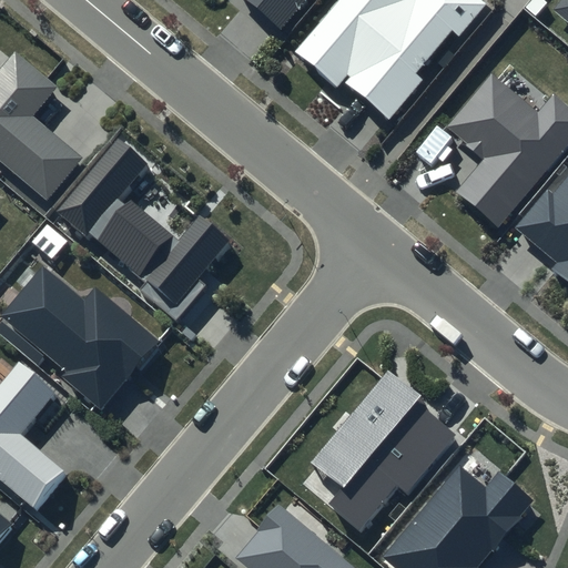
[(245,0),(282,30),(306,0),(245,0)]
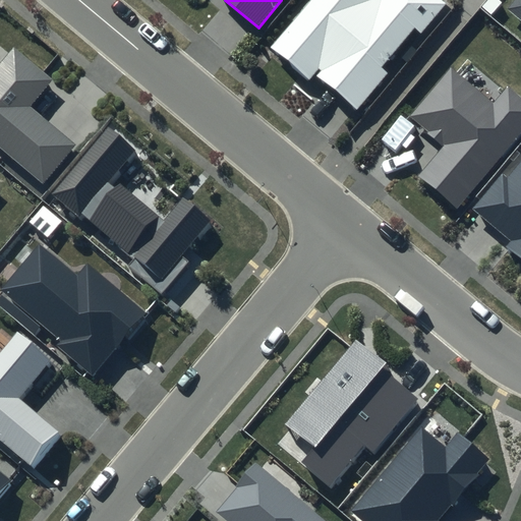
[(312,0),(273,48),(308,77),(313,72),(357,109),(388,72),(382,68),(415,29),(421,34),(447,3),(443,0),(312,0)]
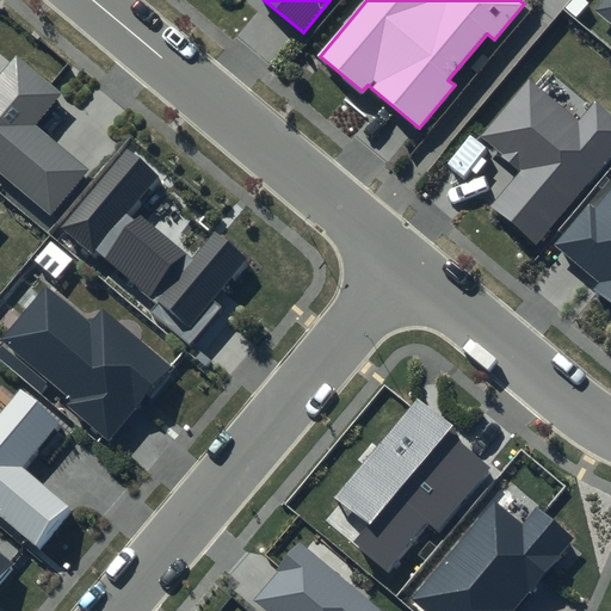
[(610,0),(605,0),(597,11),(610,22),(610,0)]
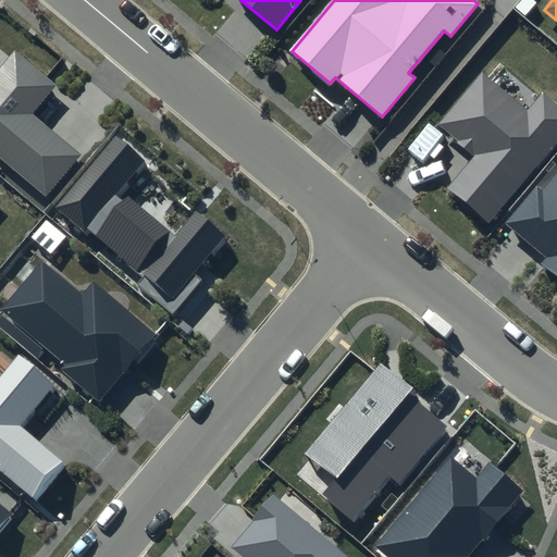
[(54,85),(13,51),(0,66),(0,158),(46,196),(81,155),(31,113),(54,85)]
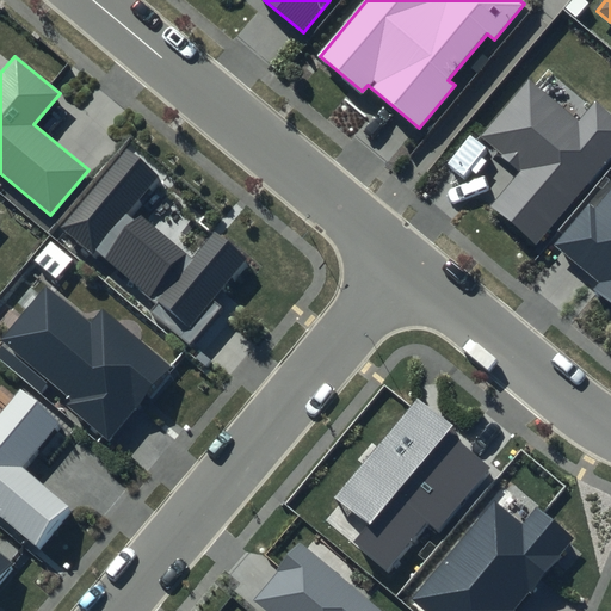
[(579,122),(529,80),(481,137),(519,170),(489,207),(537,246),(610,156),(610,111),(597,99),(579,122)]
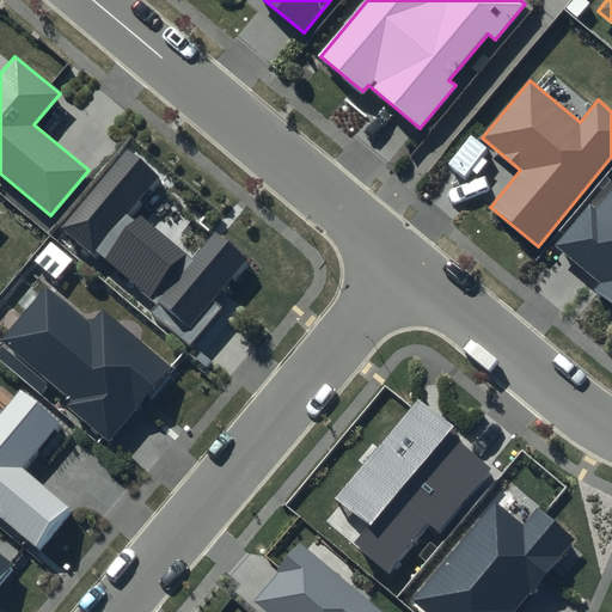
[(160,175),(126,146),(56,227),(93,258),(97,254),(158,305),(152,312),(189,343),(219,307),(213,301),(245,263),(215,238),(194,263),(130,209),(160,175)]
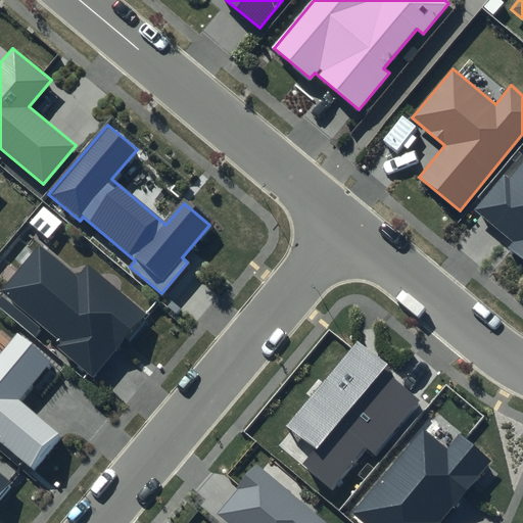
[(522,162),(510,178),(505,174),(474,210),(513,243),(507,249),(522,263),(522,162)]
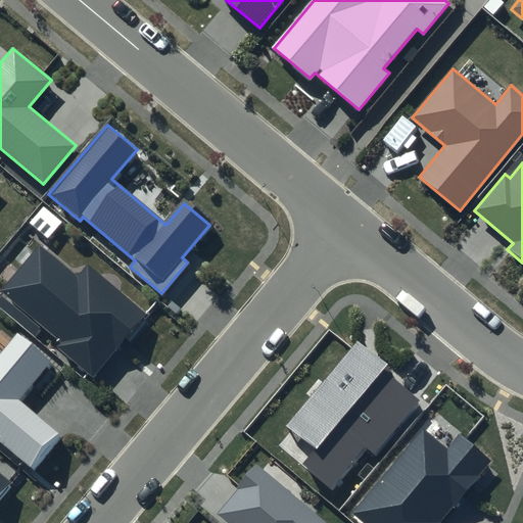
[(78,278),(39,244),(0,290),(59,340),(54,346),(94,380),(148,316),(89,265),(78,278)]
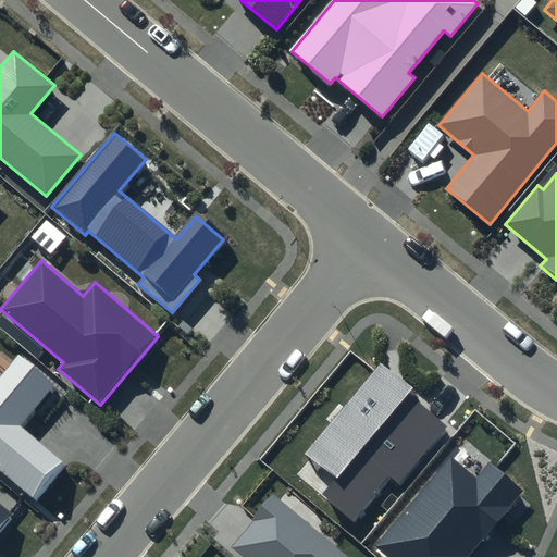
[(53,384),(19,355),(0,376),(0,470),(35,500),(64,465),(19,425),(53,384)]
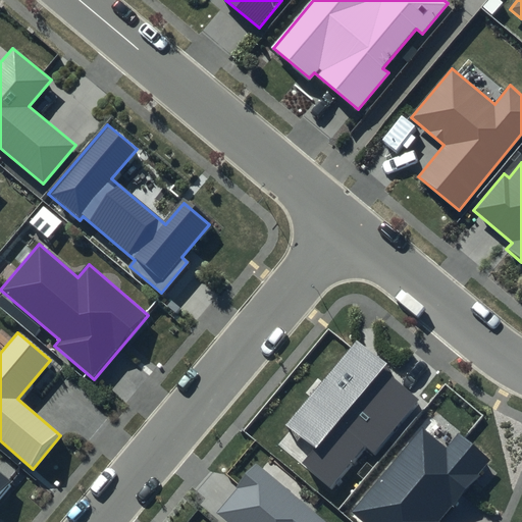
[(389,367),(356,340),(286,423),(315,448),(302,463),(332,488),(366,448),(374,455),(419,401),(385,372),(389,367)]
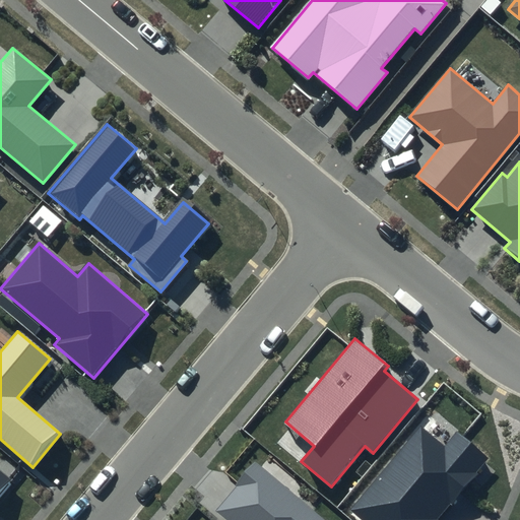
[(443,447),(419,427),(351,508),(366,519),(438,519),(490,458),(456,431),(443,447)]
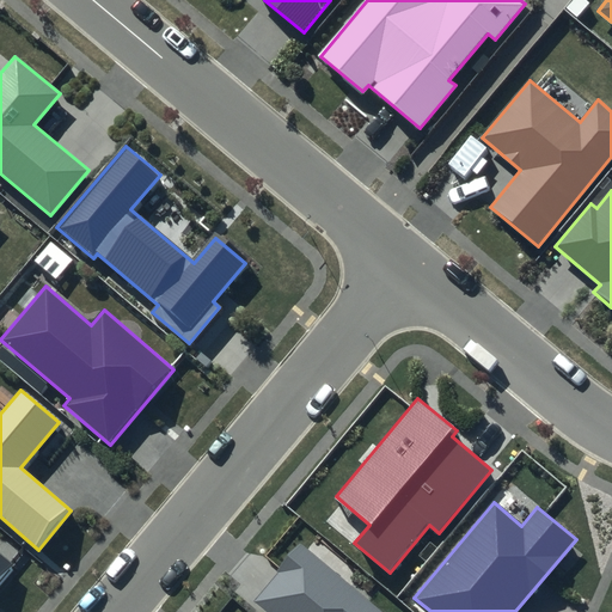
[(381,611),(300,543),(252,599),(268,611),(381,611)]
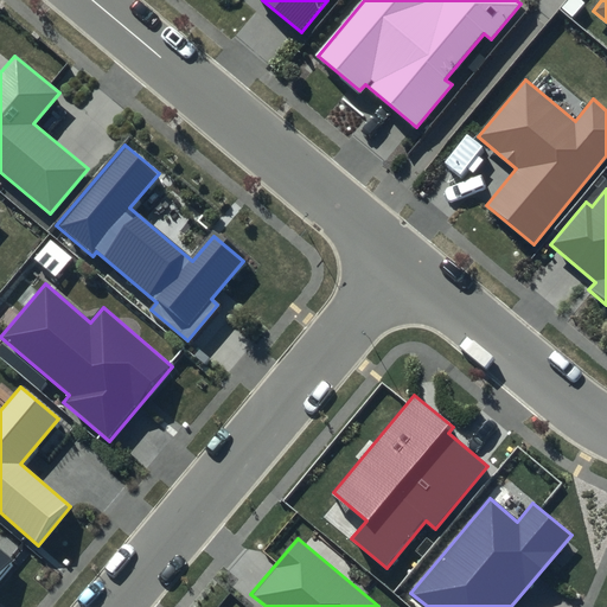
[(0,577),(17,558),(0,544),(0,577)]
